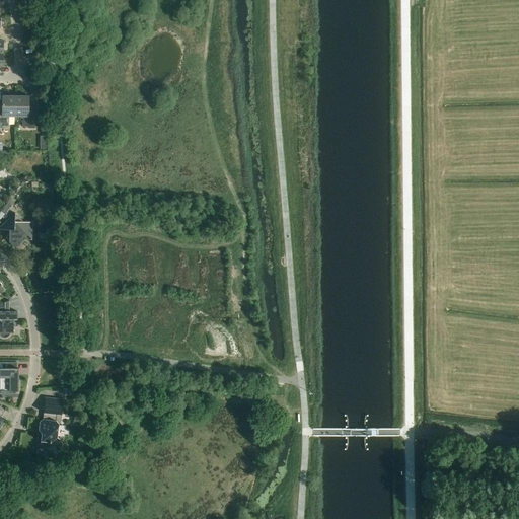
[(8,117),(15,117),(15,96),(2,96),(2,113),(0,112),(0,128),(3,129),(3,127),(8,127),(8,117)]
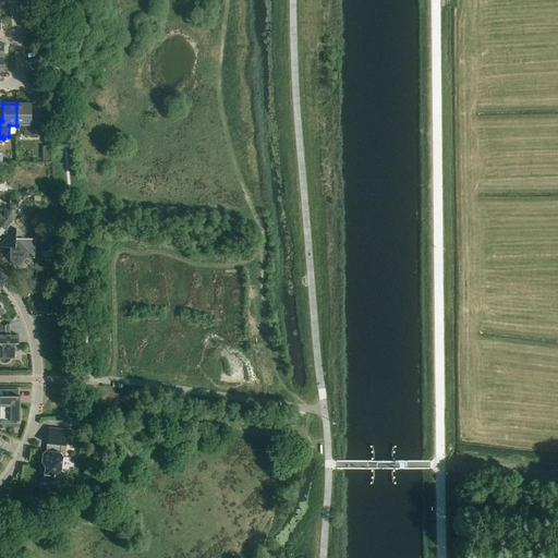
[(16,104),(16,125),(24,125),(24,136),(31,136),(31,138),(37,138),(37,121),(31,121),(31,104),(16,104)]
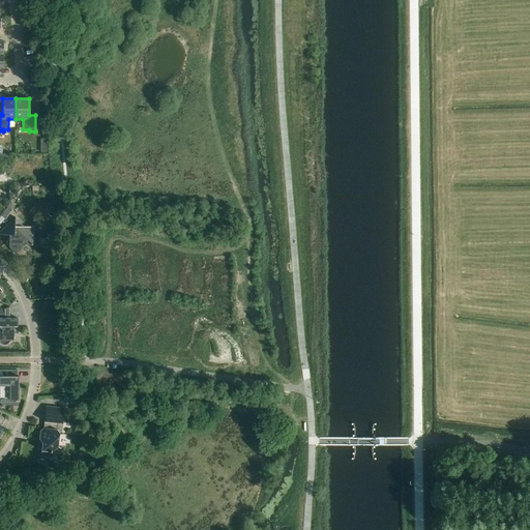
[(2,230),(7,235),(9,235),(9,240),(6,244),(16,254),(24,245),(32,245),(33,228),(24,228),(16,218),(2,230)]
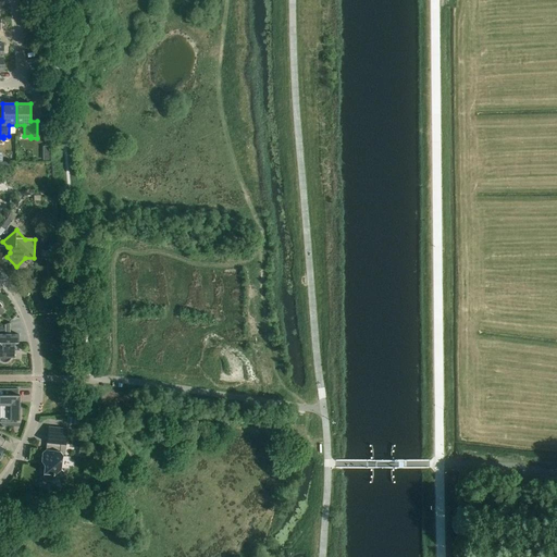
[(0,361),(1,362),(2,363),(3,363),(4,363),(7,363),(8,362),(9,362),(9,361),(10,360),(11,360),(11,359),(11,358),(15,358),(15,350),(19,350),(19,335),(0,334),(0,361)]
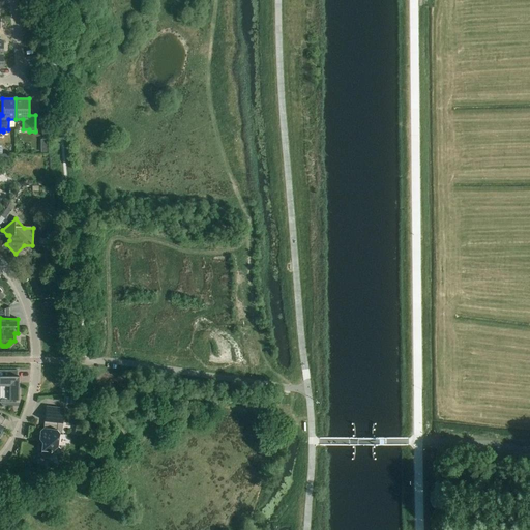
[(17,371),(0,370),(0,400),(1,401),(1,403),(10,403),(10,401),(19,401),(19,377),(17,377),(17,371)]
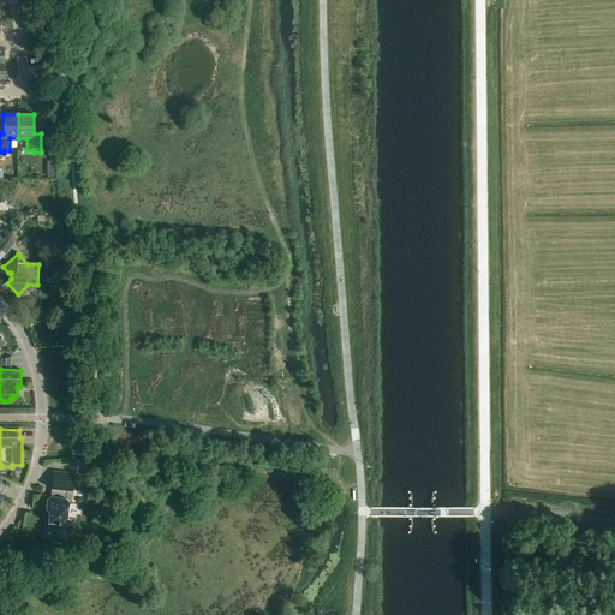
[(73,491),(75,475),(54,472),(51,497),(47,501),(46,511),(49,511),(48,527),(52,532),(58,532),(63,527),(67,529),(70,526),(71,521),(67,519),(70,503),(66,499),(67,491),(73,491)]
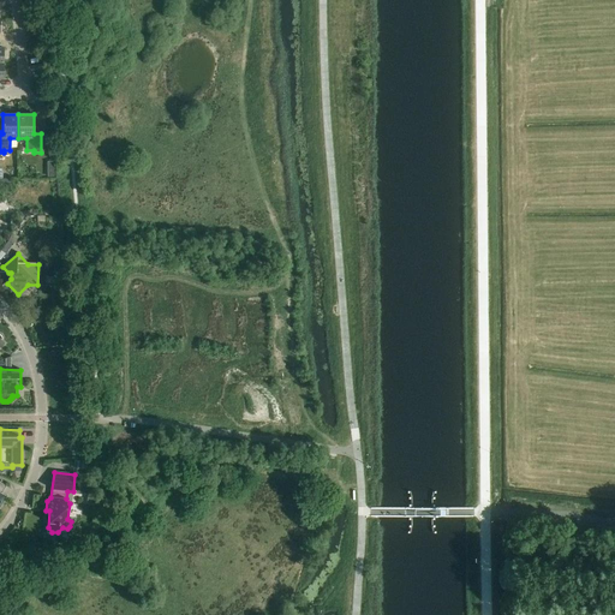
All buildings are outlined.
